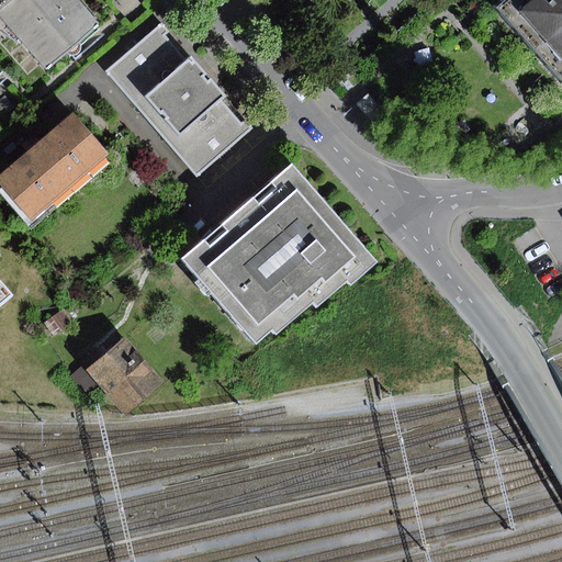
[(80,0),(0,0),(0,30),(0,31),(10,38),(20,44),(23,41),(47,69),(102,24),(80,0)]
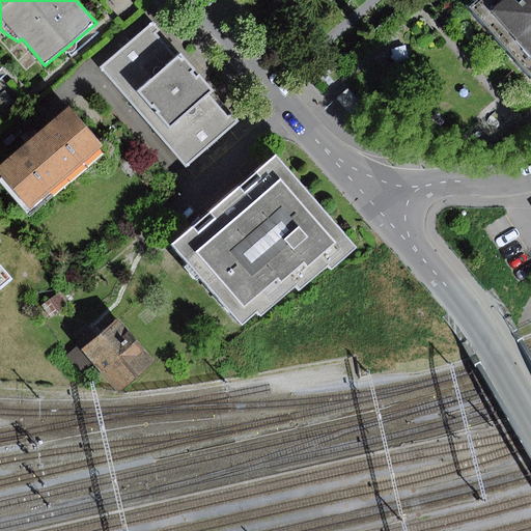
[(530,0),(473,0),(468,5),(530,80),(530,0)]
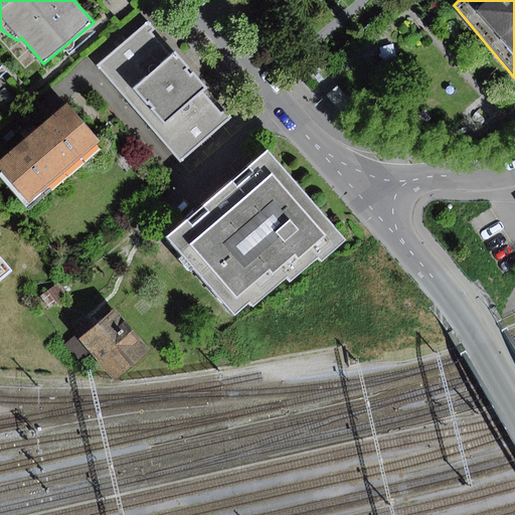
[(149,22),(96,68),(181,165),(234,119),(226,109),(221,113),(204,94),(209,89),(195,72),(192,75),(188,71),(191,68),(176,51),(171,55),(151,32),(155,29),(149,22)]
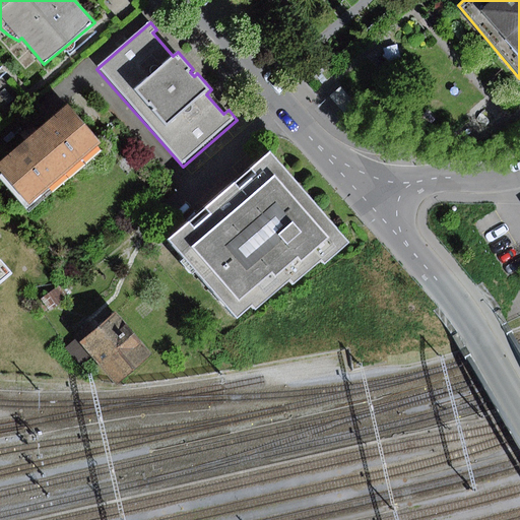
[(391,60),(379,48),(371,57),(382,69),(391,60)]
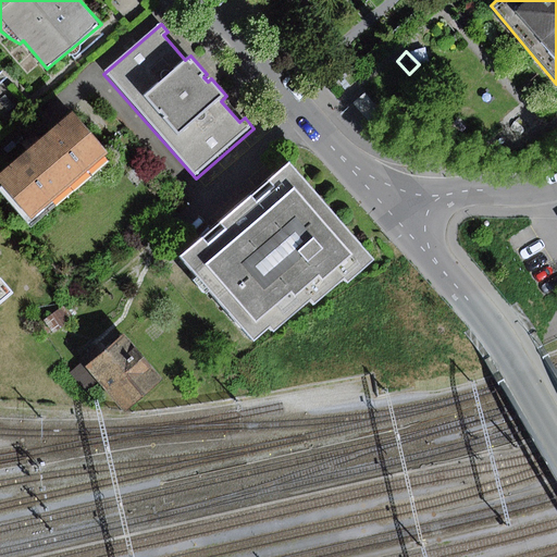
[(366,94),(354,104),(373,126),(385,116),(366,94)]
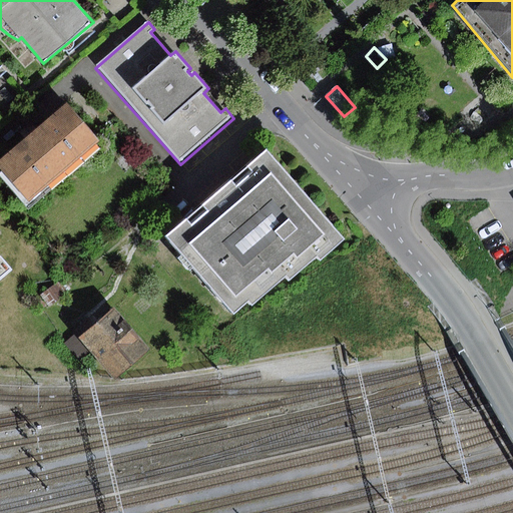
[(0,161),(0,167),(31,203),(101,143),(68,104),(0,161)]
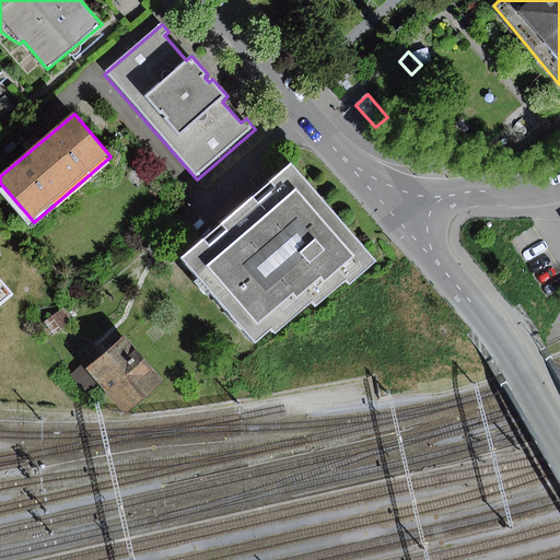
[(289,163),(179,259),(252,342),(268,327),(273,333),(311,300),(314,304),(343,279),(348,286),(376,261),(289,163)]
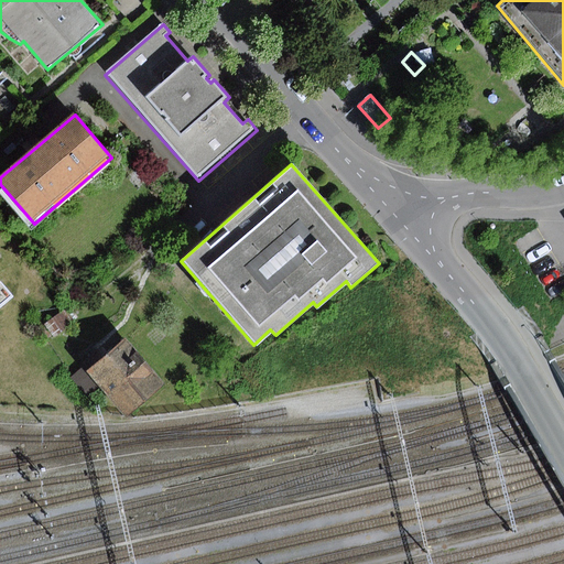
[(0,308),(13,297),(2,284),(0,285),(0,308)]
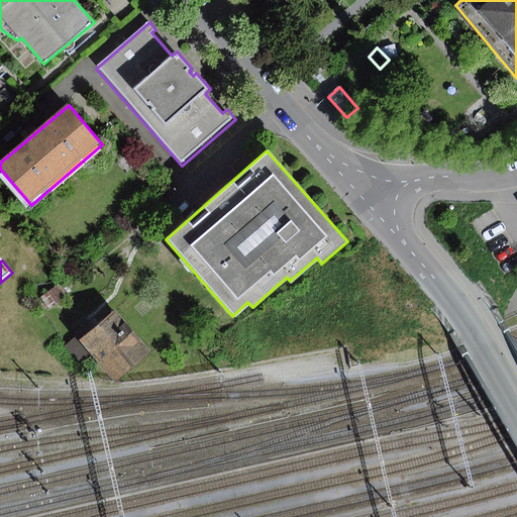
[(61,284),(40,298),(49,309),(69,295),(61,284)]
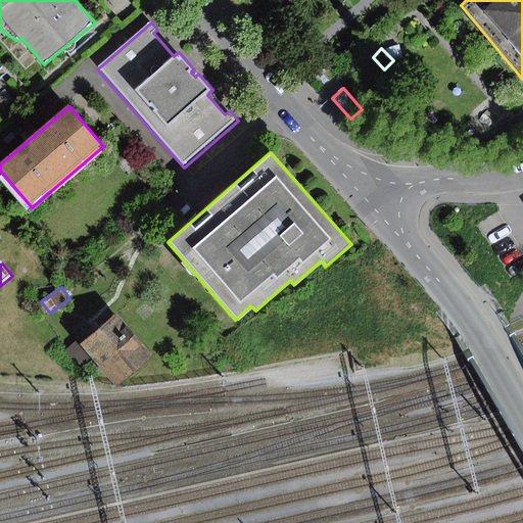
[(155,357),(117,314),(100,329),(83,344),(94,359),(120,387),(155,357)]
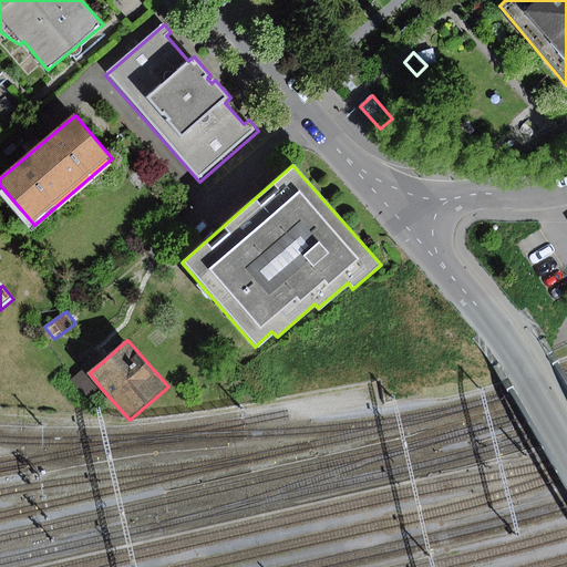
[(89,372),(90,373),(109,357),(101,349),(82,366),(85,368),(89,372)]
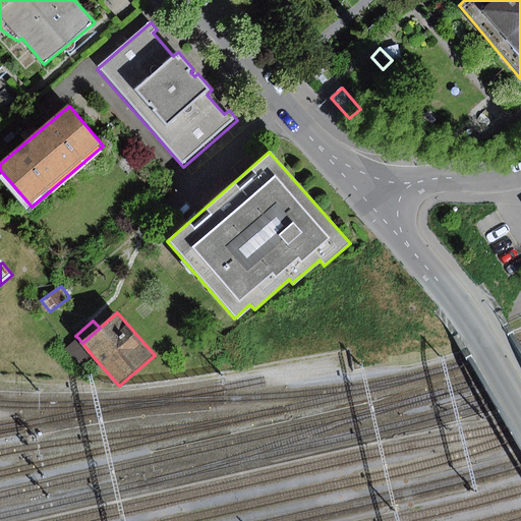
[(81,342),(78,338),(64,349),(80,368),(94,357),(81,342)]
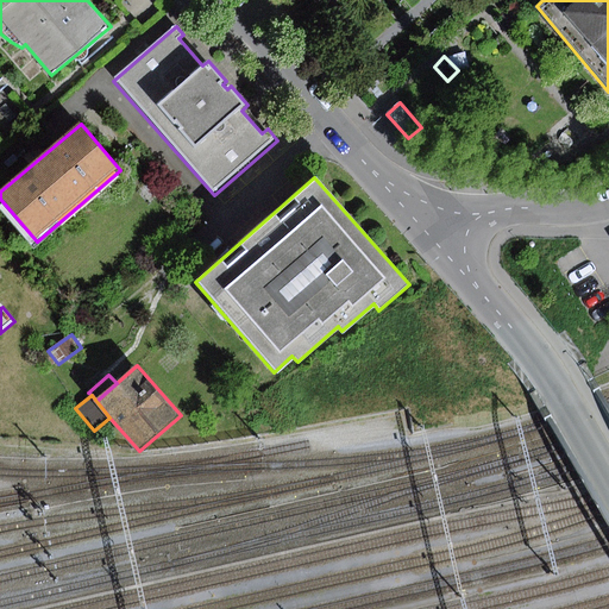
All buildings are outlined.
